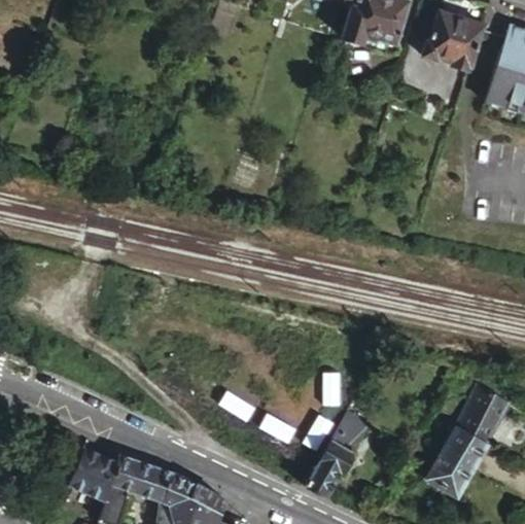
[(343,0),(341,9),(352,13),(343,43),(369,51),(372,44),(383,48),(385,42),(397,46),(405,42),(415,13),(410,4),(397,0),(343,0)]
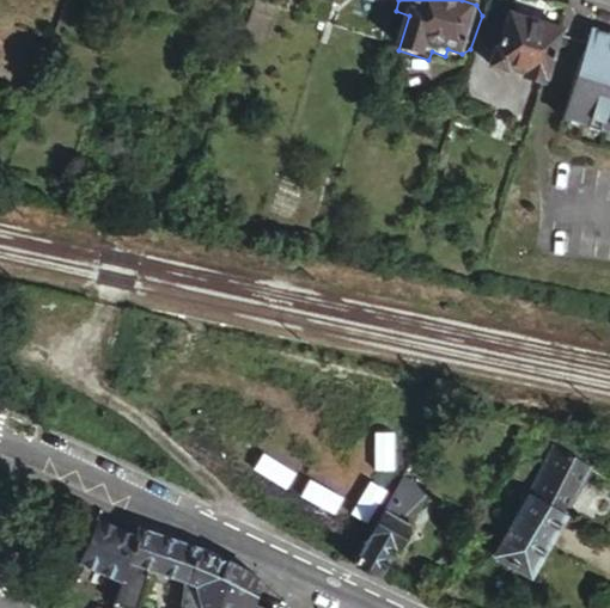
[(542,80),(548,81),(563,32),(510,16),(498,51),(493,50),(488,68),(502,73),(505,69),(524,75),(523,78),(541,84),(542,80)]
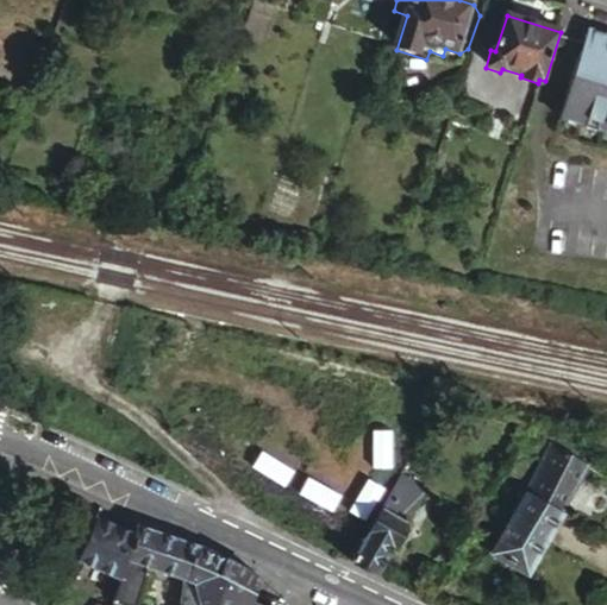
[(606,37),(588,32),(561,121),(606,136),(606,37)]
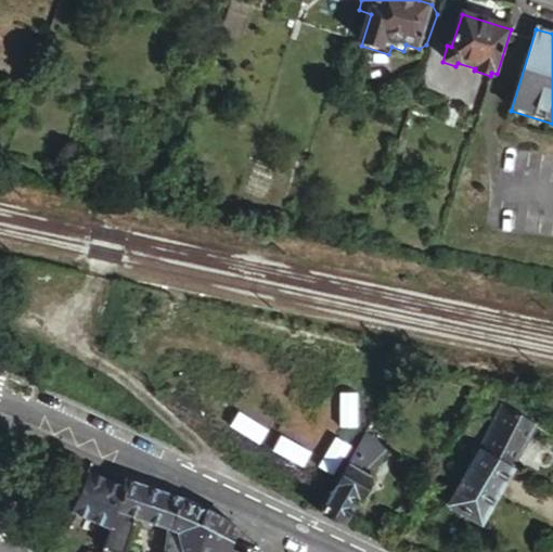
[(200,329),(183,326),(181,338),(198,341),(200,329)]
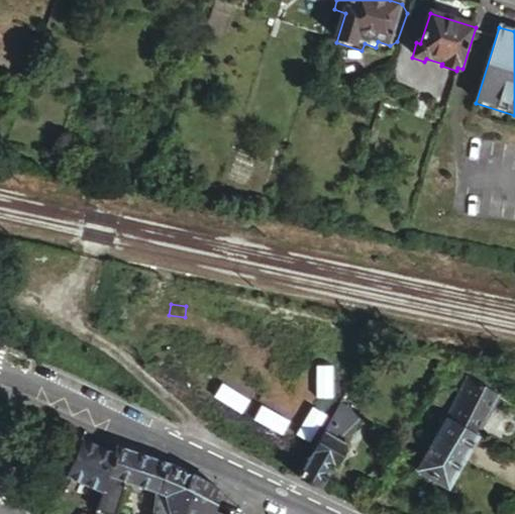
[(500,393),(470,376),(419,469),(448,486),(500,393)]
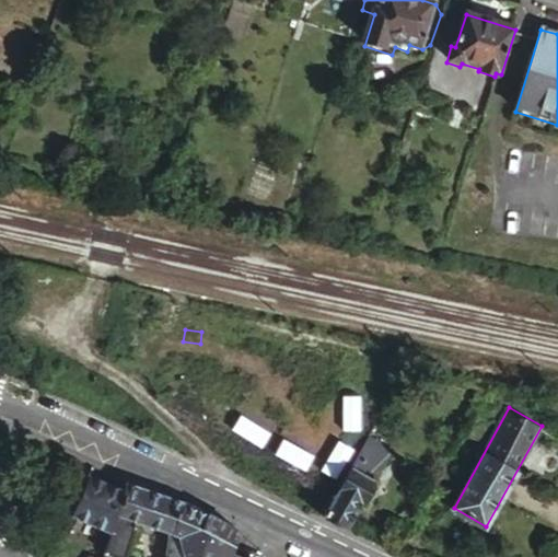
[(370,440),(327,515),(352,528),(367,501),(370,503),(391,466),(387,464),(394,453),(370,440)]
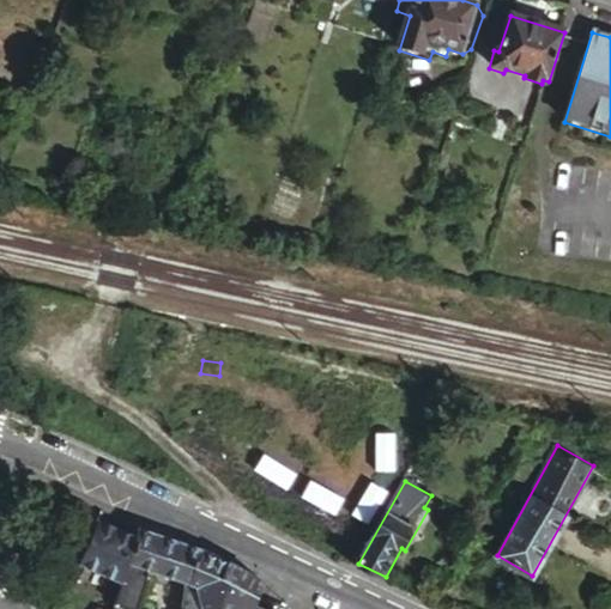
[(101,518),(79,562),(120,585),(138,537),(101,518)]
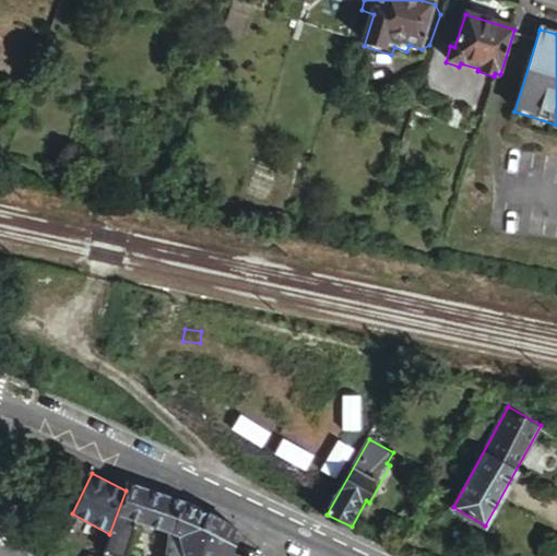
[(170,532),(184,503),(128,483),(126,491),(109,534),(103,554),(107,555),(127,555),(137,530),(130,527),(132,519),(170,532)]
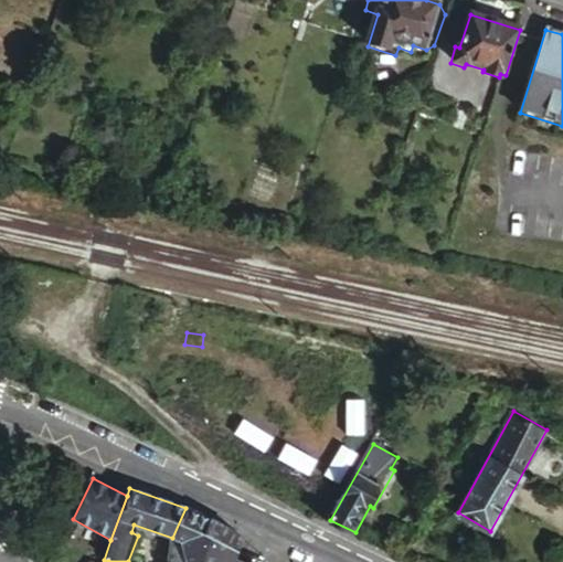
[(198,561),(203,548),(199,547),(210,518),(186,508),(172,538),(169,561),(198,561)]
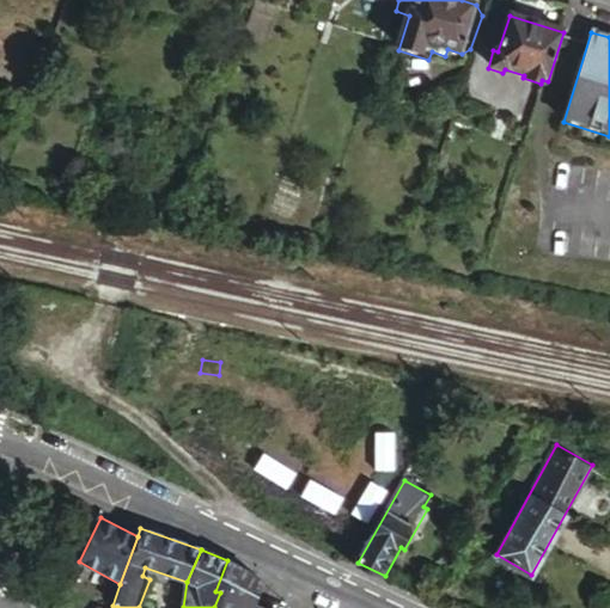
[(254,607),(255,603),(256,596),(262,581),(227,560),(215,591),(220,593),(227,595),(237,599),(235,607),(254,607)]
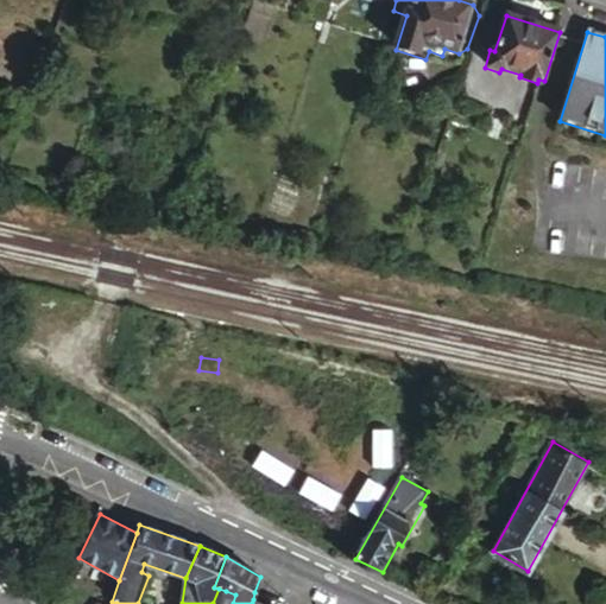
[(223,603),(233,603),(235,595),(226,591),(223,603)]
